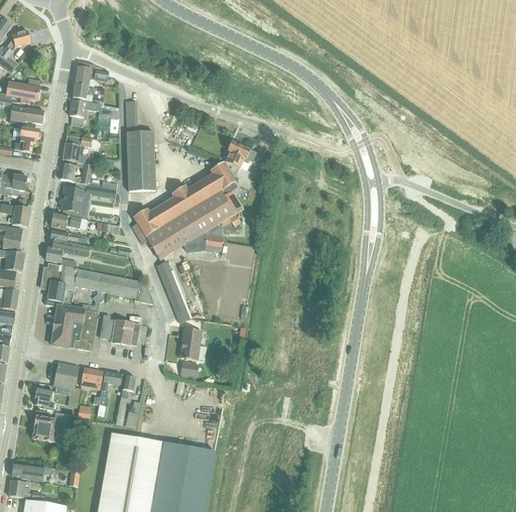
[(0,41),(3,38),(2,37),(13,23),(9,21),(9,19),(7,17),(5,17),(3,16),(0,20),(0,41)]
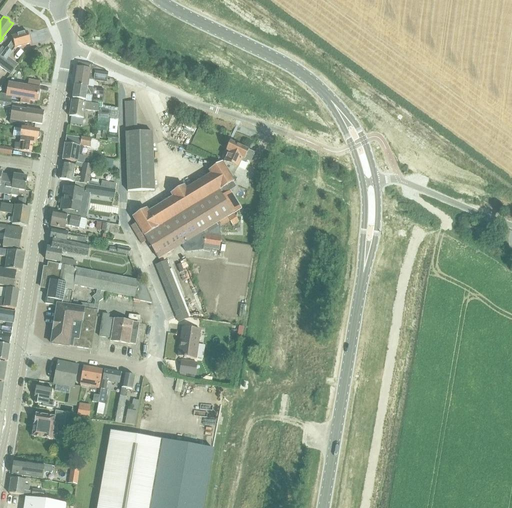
[(2,43),(0,45),(0,64),(0,63),(11,71),(18,62),(8,54),(15,45),(31,40),(28,29),(12,33),(13,37),(6,46),(2,43)]
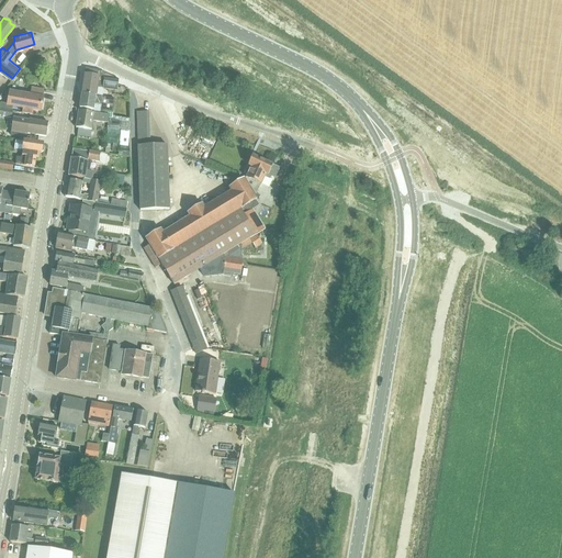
[(34,59),(42,63),(45,56),(37,53),(34,59)]
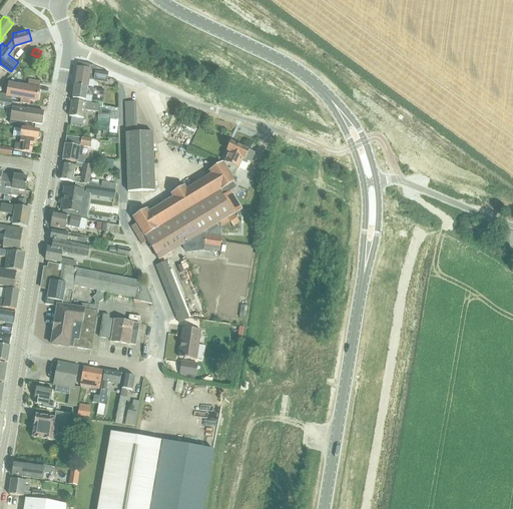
[(78,59),(74,82),(87,84),(89,74),(94,75),(93,77),(106,79),(108,69),(91,61),(78,59)]
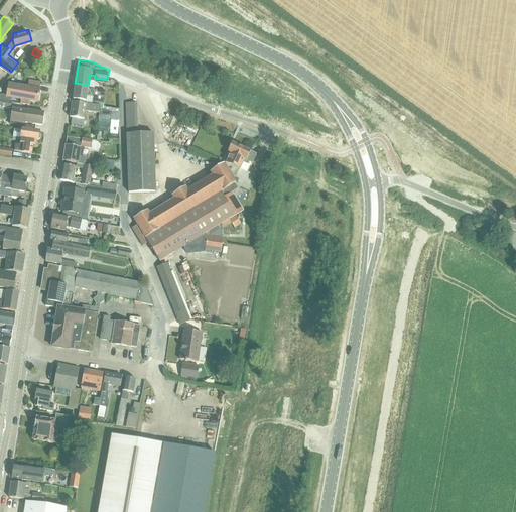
[(0,91),(0,96),(10,98),(11,94),(21,96),(20,100),(29,102),(29,98),(37,99),(40,80),(29,78),(27,85),(24,84),(8,82),(8,86),(6,92),(0,91),(0,92),(0,91)]
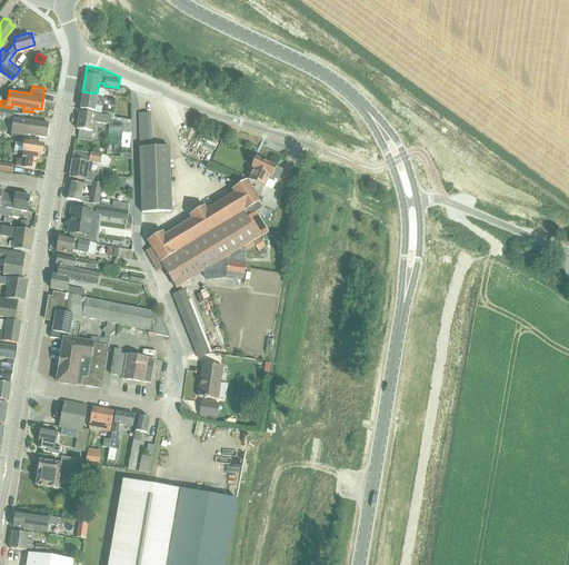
[(97,93),(82,91),(80,106),(95,108),(96,102),(101,103),(100,109),(113,110),(116,97),(97,93)]
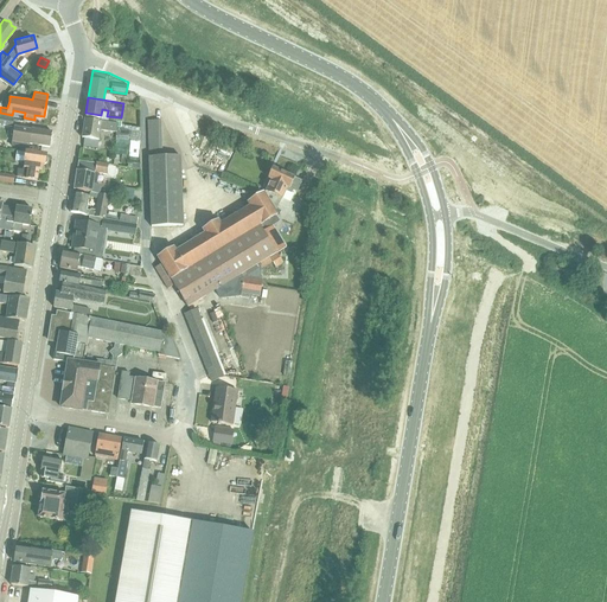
[(0,113),(0,120),(12,122),(13,116),(12,115),(0,113)]
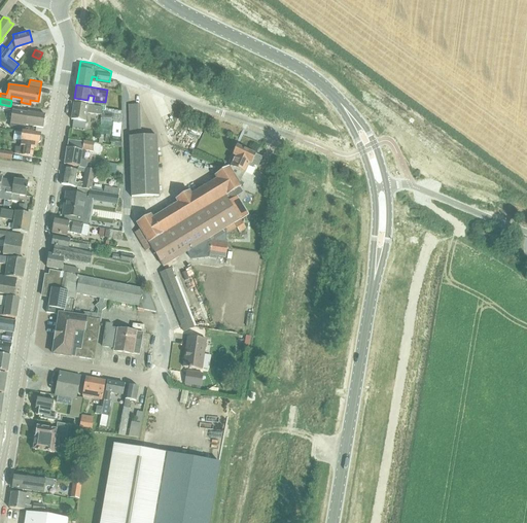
[(73,101),(71,116),(73,116),(72,125),(84,126),(85,118),(86,109),(101,111),(101,105),(73,101)]
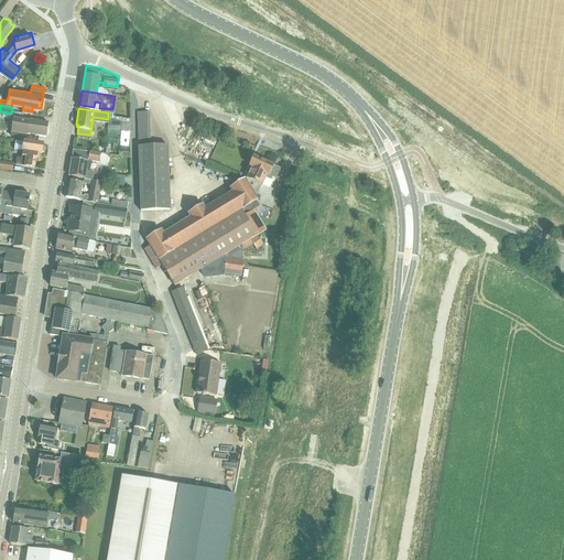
[(149,108),(138,109),(140,207),(170,206),(167,141),(150,142),(149,108)]
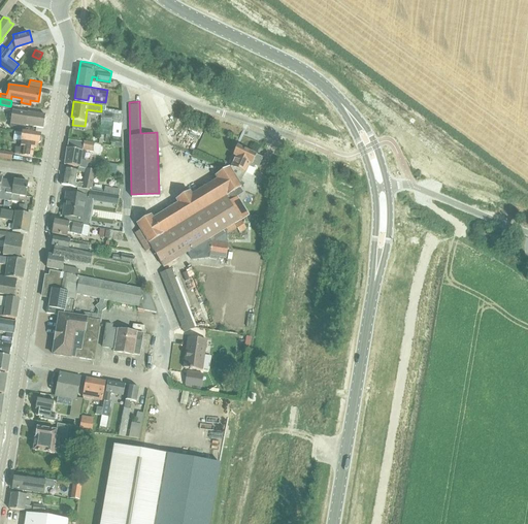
[(101,111),(100,115),(112,117),(113,109),(102,108),(102,105),(101,105),(101,111)]
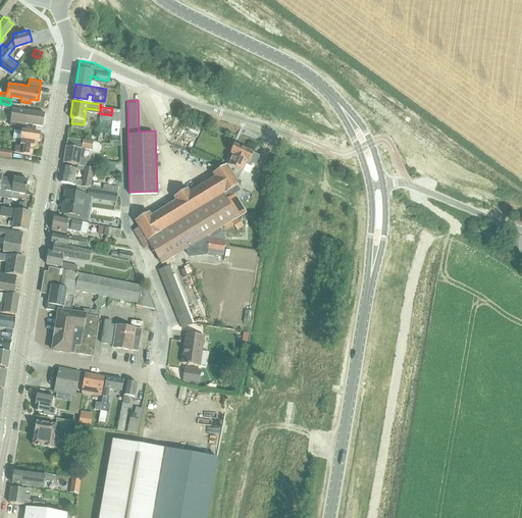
[(10,118),(9,121),(24,124),(25,120),(42,123),(44,110),(27,107),(25,109),(12,107),(10,118)]
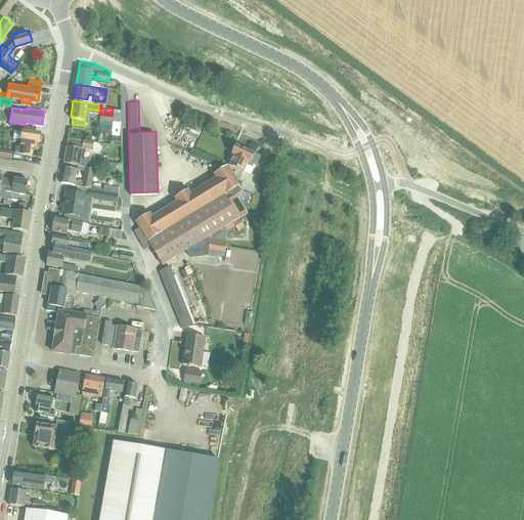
[(14,127),(13,135),(22,137),(20,141),(19,141),(19,143),(15,143),(14,149),(32,153),(33,143),(34,144),(35,139),(38,140),(38,138),(40,137),(41,133),(39,132),(39,131),(23,128),(23,129),(14,127)]
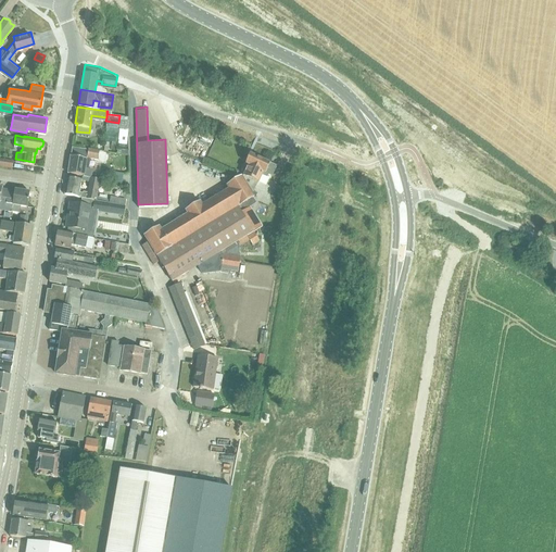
[(207,149),(212,140),(206,137),(201,146),(207,149)]
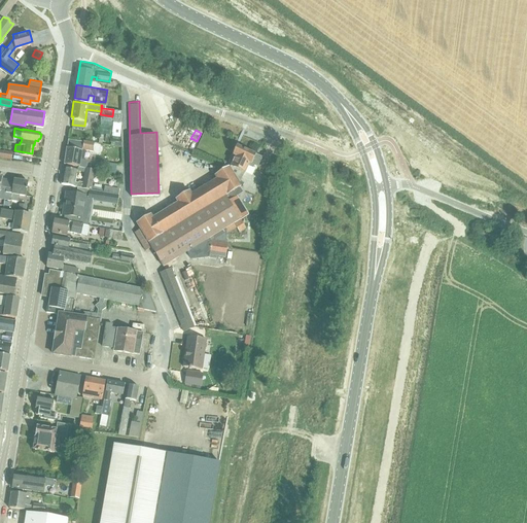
[(68,138),(64,162),(65,162),(86,166),(88,158),(83,158),(84,147),(93,148),(93,145),(94,140),(83,138),(82,140),(68,138)]
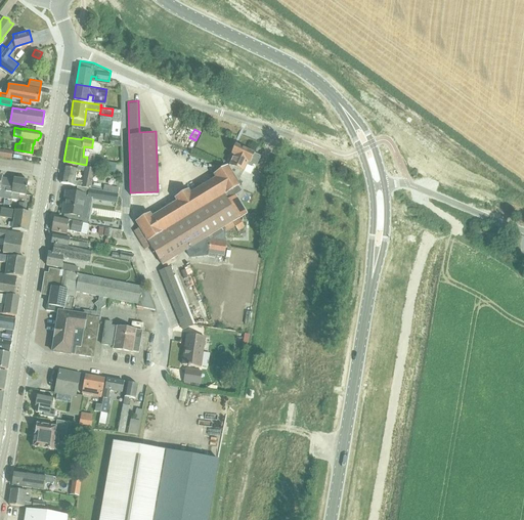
[(229,163),(226,164),(236,181),(243,168),(243,169),(246,162),(251,164),(252,161),(255,163),(259,154),(253,150),(253,149),(235,142),(231,152),(233,153),(229,163)]
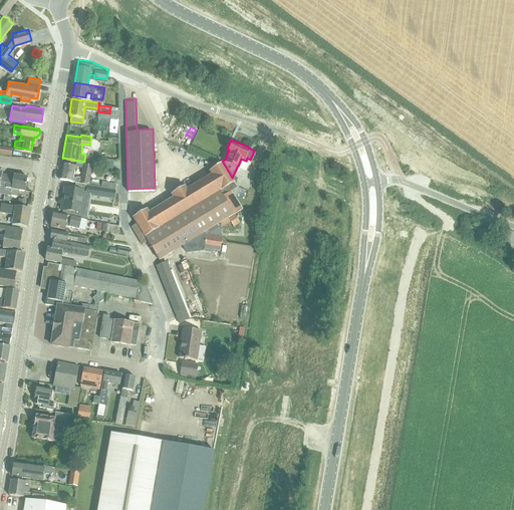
[(0,150),(11,152),(11,146),(0,144),(0,150)]
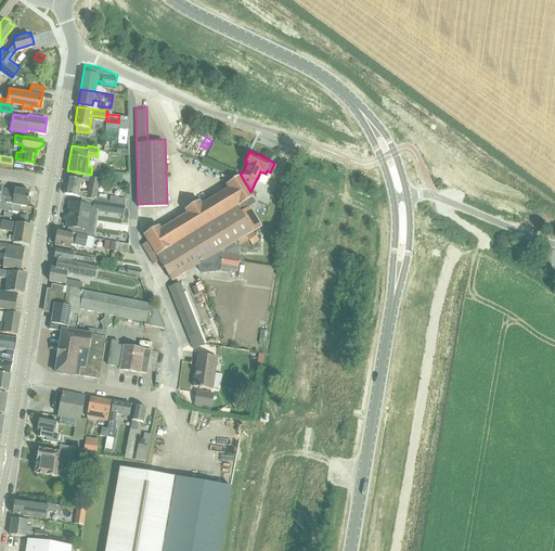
[(64,191),(81,195),(95,197),(100,176),(99,176),(68,170),(64,191)]
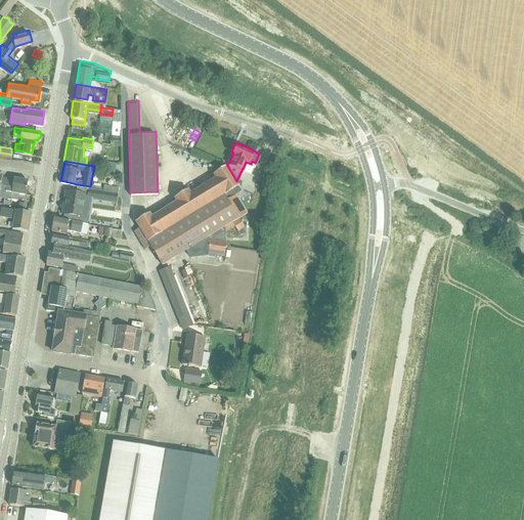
[(150,243),(162,262),(185,248),(189,246),(193,243),(207,234),(224,224),(232,219),(237,216),(223,192),(237,183),(236,181),(226,164),(213,172),(215,175),(190,190),(187,187),(174,196),(176,199),(151,214),(148,211),(135,219),(139,224),(133,228),(144,247),(150,243)]
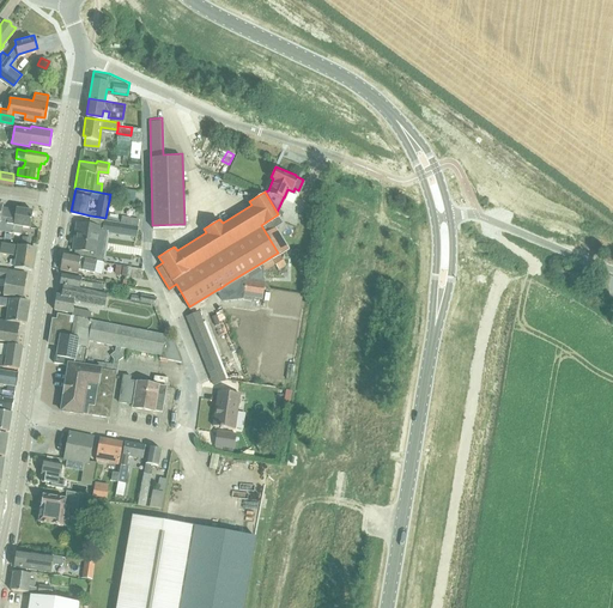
[(8,207),(5,228),(11,229),(22,230),(23,223),(30,224),(32,207),(16,205),(16,207),(8,207)]
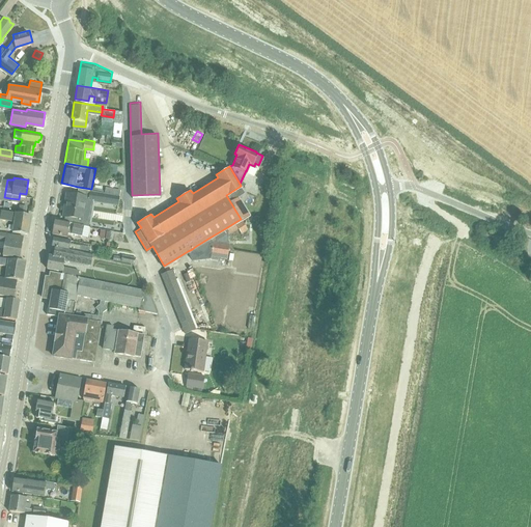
[(120,187),(106,185),(105,191),(119,194),(120,187)]
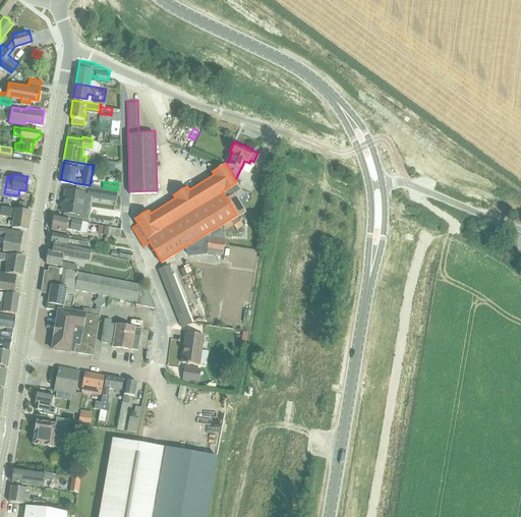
[(66,187),(62,209),(64,210),(63,215),(74,217),(78,218),(79,212),(81,204),(82,204),(84,192),(96,194),(96,195),(115,198),(117,190),(90,185),(76,183),(74,189),(66,187)]
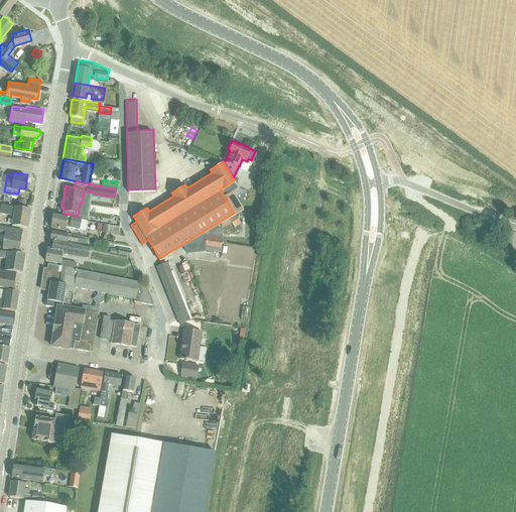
[(0,202),(0,209),(0,210),(10,211),(10,212),(14,213),(12,222),(27,225),(30,206),(1,202),(0,202)]
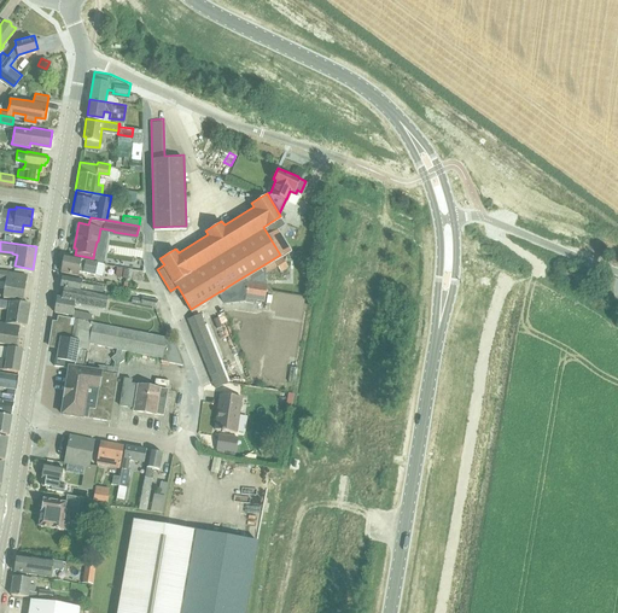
[(64,252),(62,269),(79,273),(79,268),(95,272),(95,269),(98,260),(93,258),(88,257),(75,255),(64,252)]
